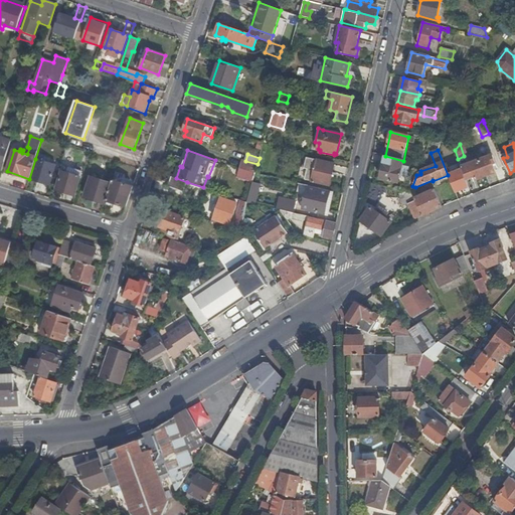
[(403,161),(385,156),(380,179),(398,183),(399,176),(407,177),(408,168),(401,166),(403,161)]
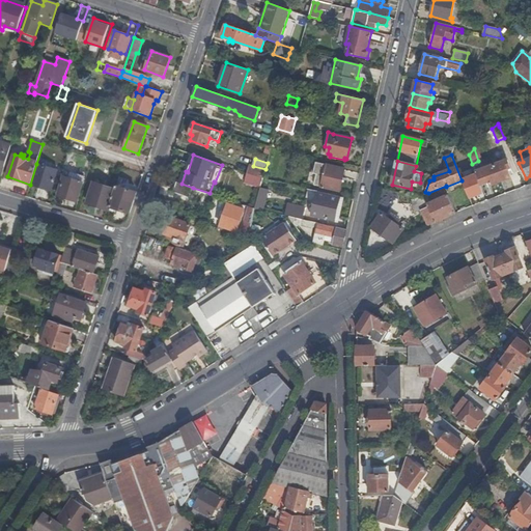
[(507,161),(494,166),(500,183),(509,178),(507,170),(510,169),(507,161)]
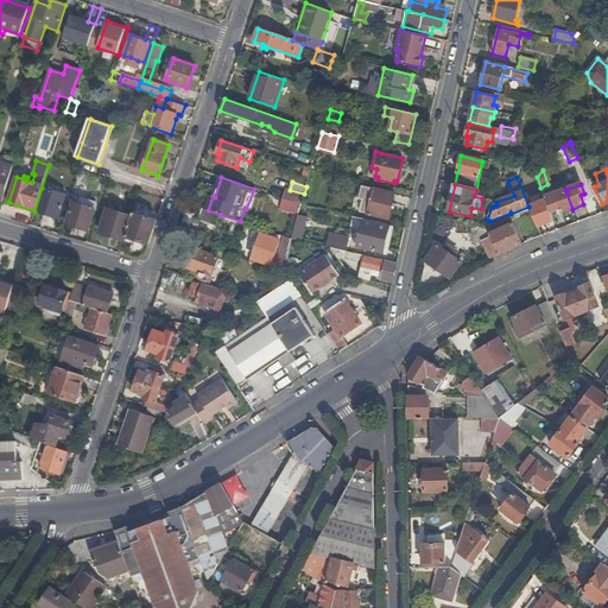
[(362,200),(359,211),(388,219),(394,194),(361,185),(359,197),(358,198),(362,200)]
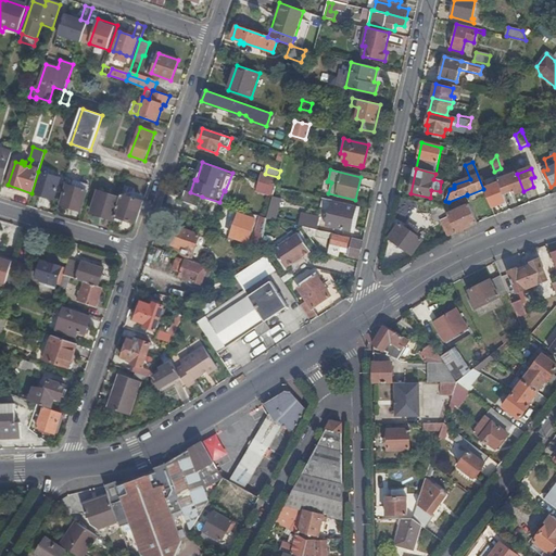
[(60,178),(38,172),(32,193),(53,200),(60,178)]
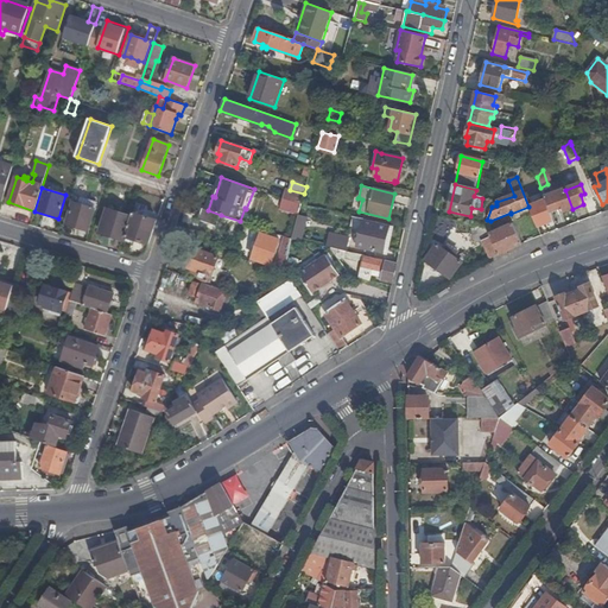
[(286,189),(283,200),(284,200),(301,204),(304,194),(290,190),(286,189)]
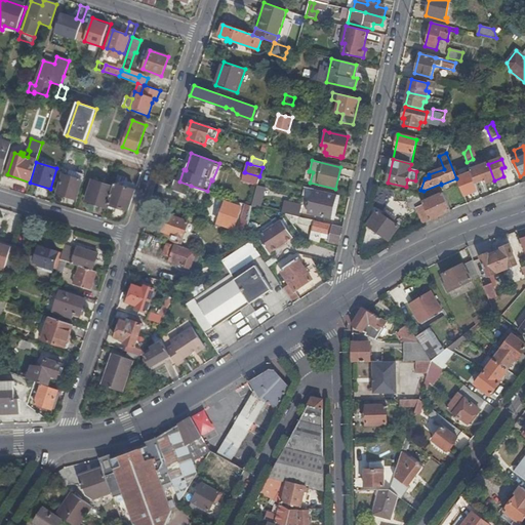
[(494,180),(488,164),(470,171),(475,185),(483,182),(484,185),(494,180)]
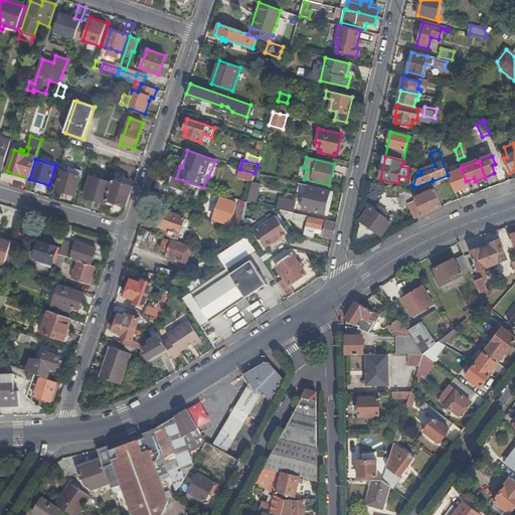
[(68,167),(67,173),(79,177),(81,171),(68,167)]
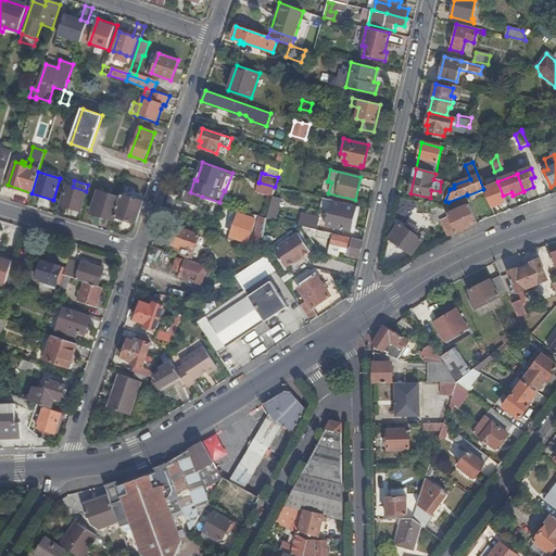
[(320,192),(328,193),(331,182),(327,181),(328,180),(324,180),(320,192)]
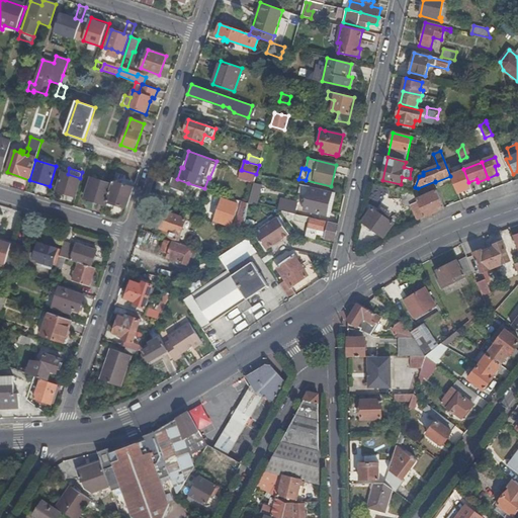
[(242,170),(241,170),(239,179),(254,182),(256,174),(242,170)]
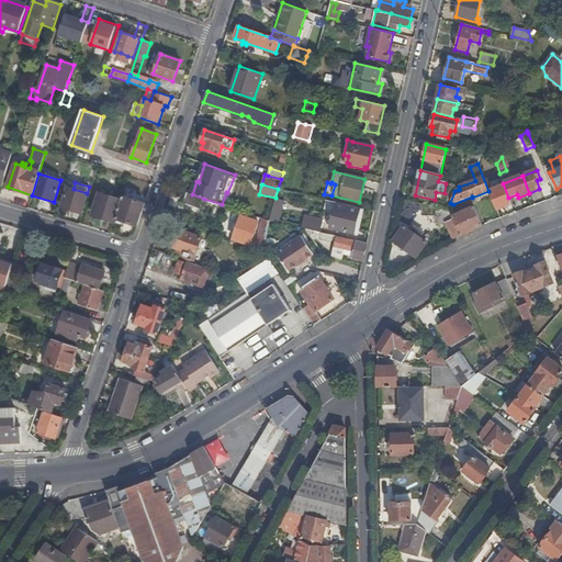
[(87,193),(74,189),(68,188),(62,208),(81,213),(88,193),(87,193)]
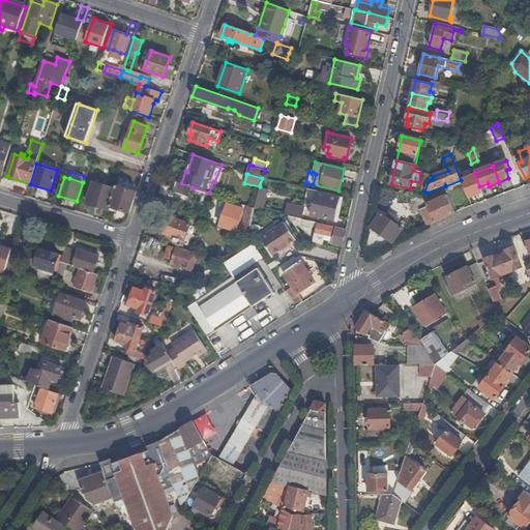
[(110,206),(115,188),(93,181),(87,203),(109,209),(110,206)]
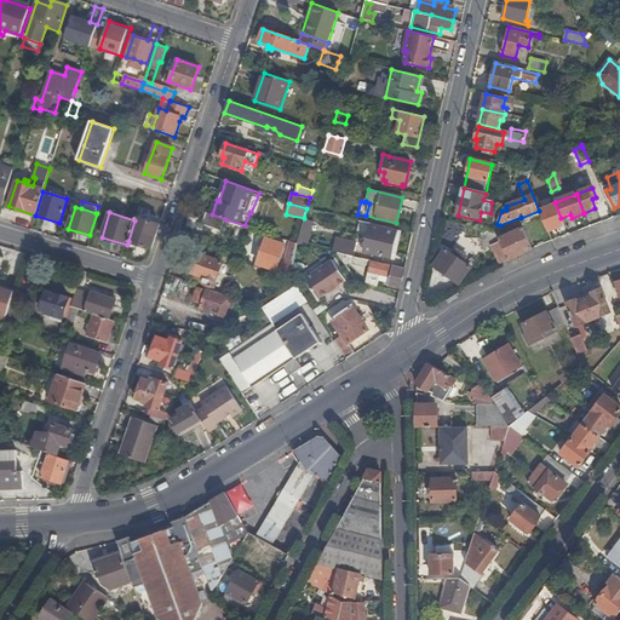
[(212,214),(207,213),(204,225),(222,231),(225,219),(212,214)]
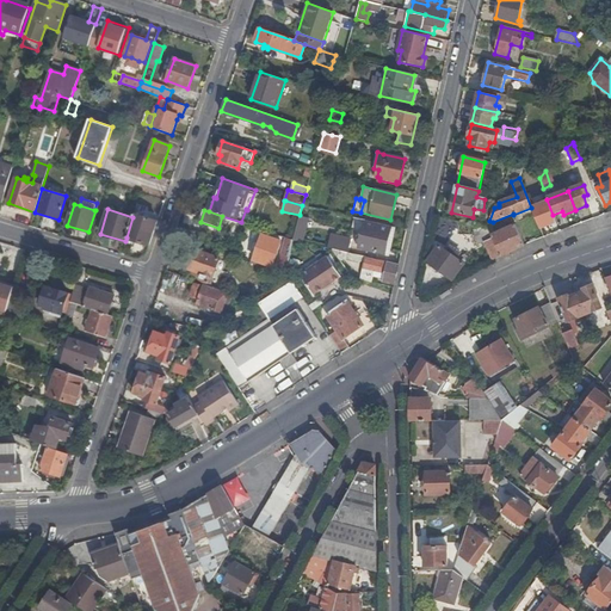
[(149,245),(158,221),(134,214),(133,217),(127,238),(149,245)]
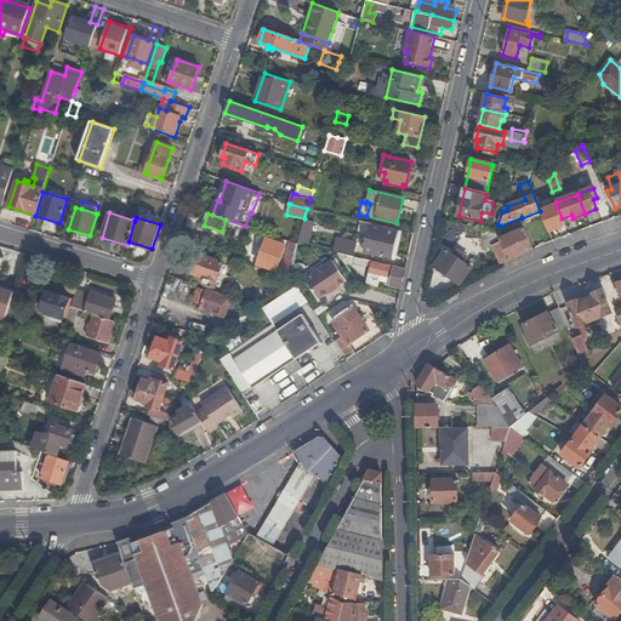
[(305,220),(302,229),(309,232),(313,222),(305,220)]
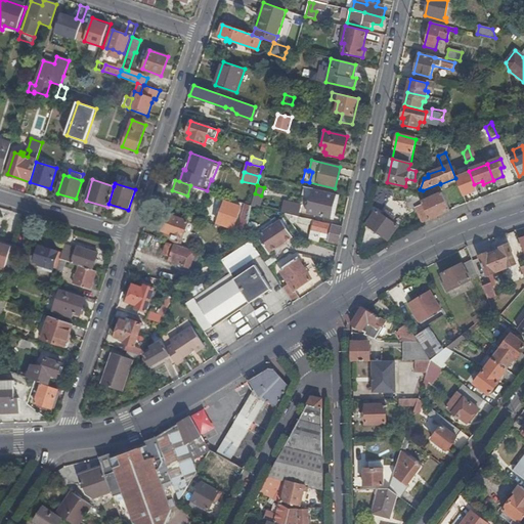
[(313,190),(313,188),(304,186),(302,197),(311,199),(313,190)]
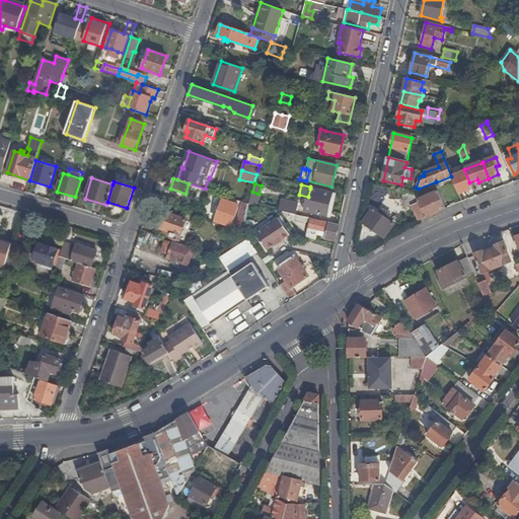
[(332,194),(310,189),(308,197),(305,210),(326,215),(332,194)]
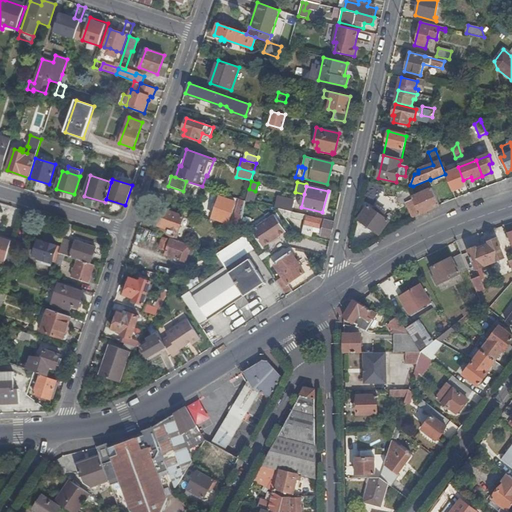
[(412,201),(419,216),(438,207),(431,190),(410,199),(412,201)]
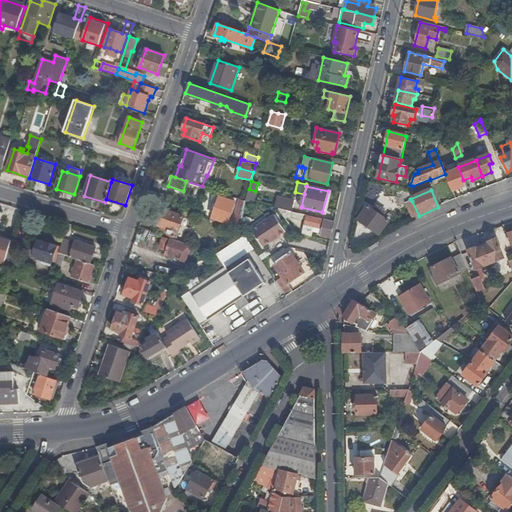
[(234,200),(233,201),(220,197),(213,217),(226,222),(225,224),(227,225),(228,223),(229,223),(236,202),(235,202),(236,201),(234,200)]
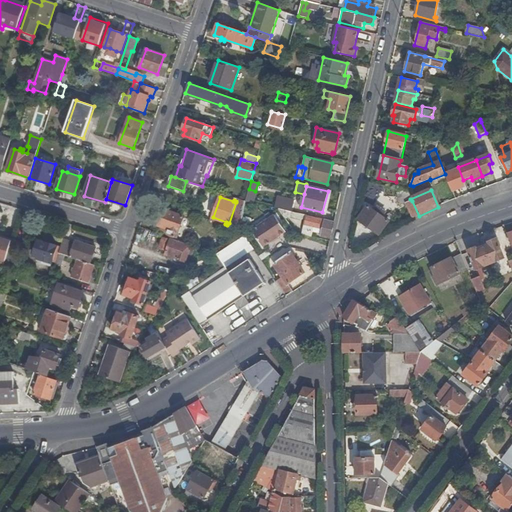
[(277,199),(275,208),(277,208),(291,211),(293,200),(281,198),(280,199),(277,199)]
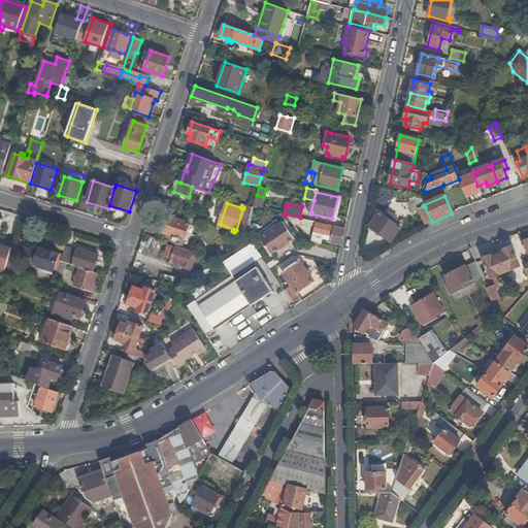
[(248,205),(242,223),(250,225),(251,223),(253,207),(248,205)]
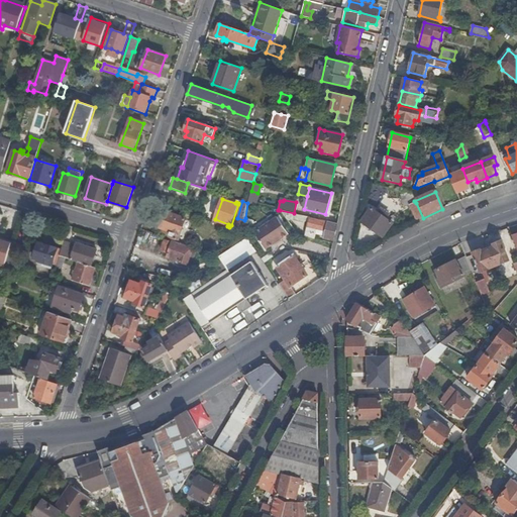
[(409,206),(416,222),(423,218),(416,203),(413,204),(409,206)]
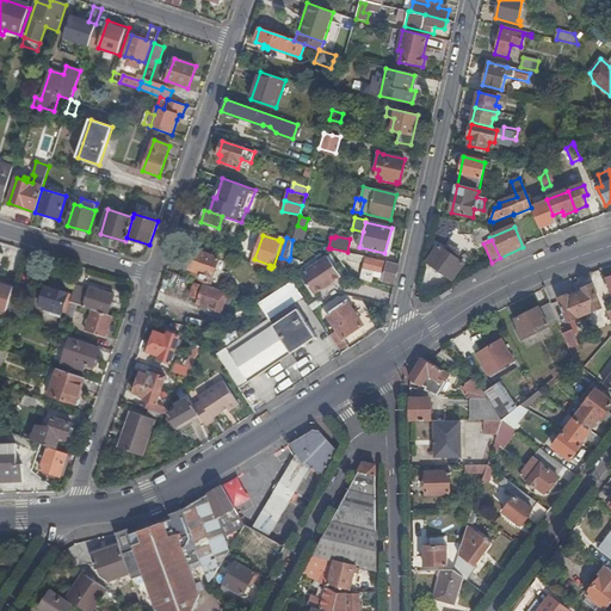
[(456,254),(458,251),(451,245),(446,252),(439,247),(427,264),(452,282),(464,265),(457,260),(460,257),(456,254)]
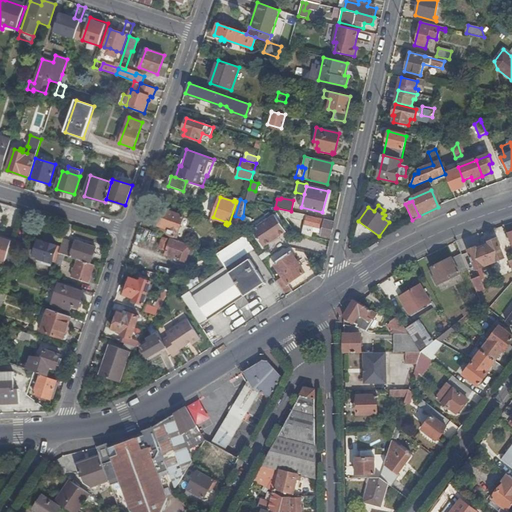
[(291,211),(277,208),(282,214),(299,218),(299,217),(305,218),(302,234),(311,236),(314,226),(322,229),(320,236),(331,238),(334,221),(324,219),(324,221),(306,216),(307,215),(291,211)]
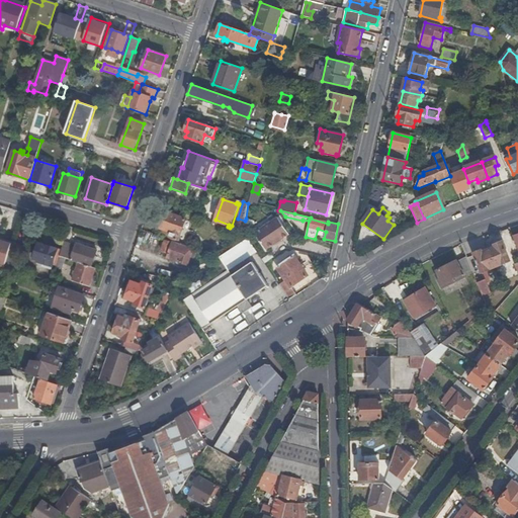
[(171,233),(170,235),(170,237),(179,240),(186,220),(163,211),(158,228),(162,229),(171,233)]
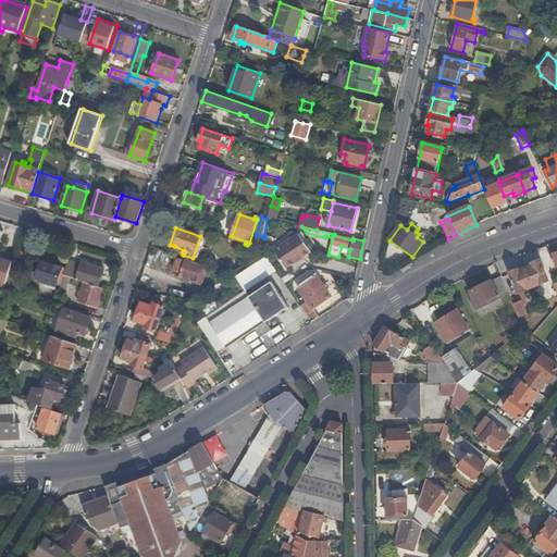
[(297,234),(273,251),(286,269),(310,251),(297,234)]
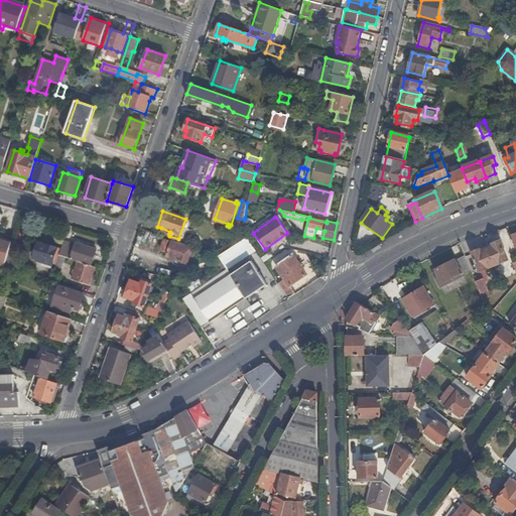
[(237,218),(233,229),(242,232),(244,220),(237,218)]
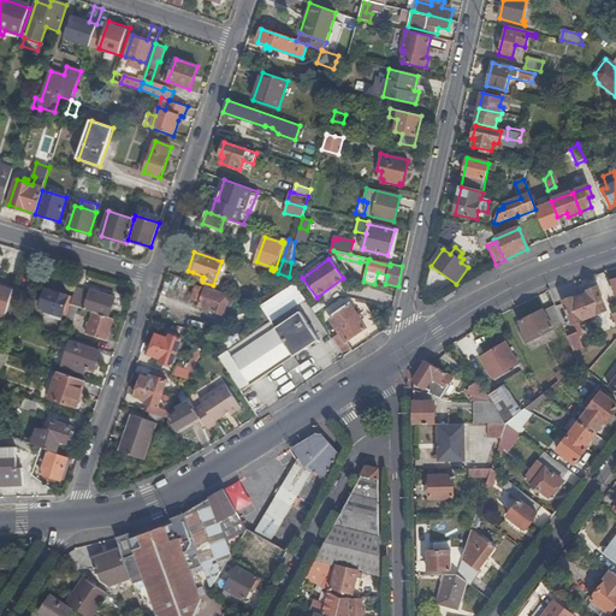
[(261,307),(271,321),(306,300),(295,284),(261,307)]
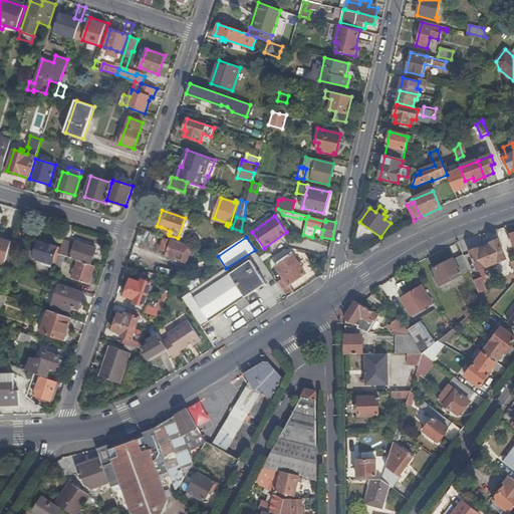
[(0,238),(0,259),(7,262),(10,251),(12,244),(13,243),(0,238)]
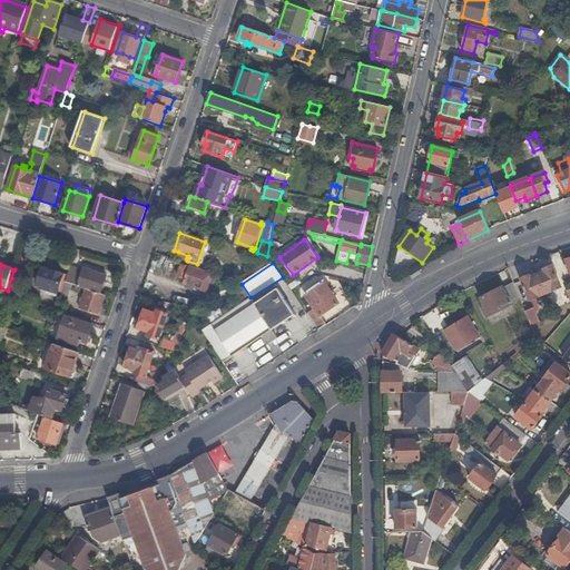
[(186,279),(190,268),(182,265),(178,276),(186,279)]
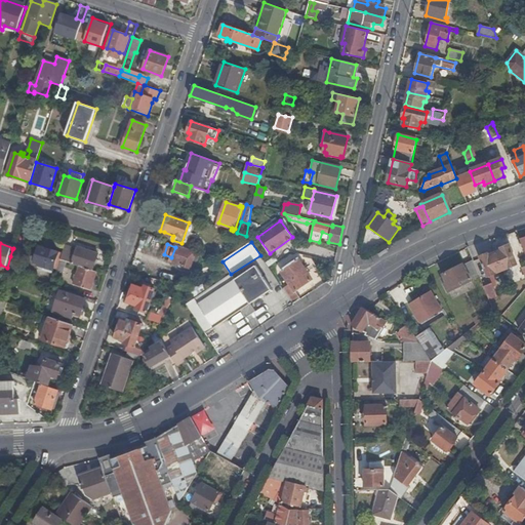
[(62,259),(67,261),(73,264),(80,266),(93,271),(99,254),(79,247),(78,249),(67,245),(66,247),(64,252),(62,259)]
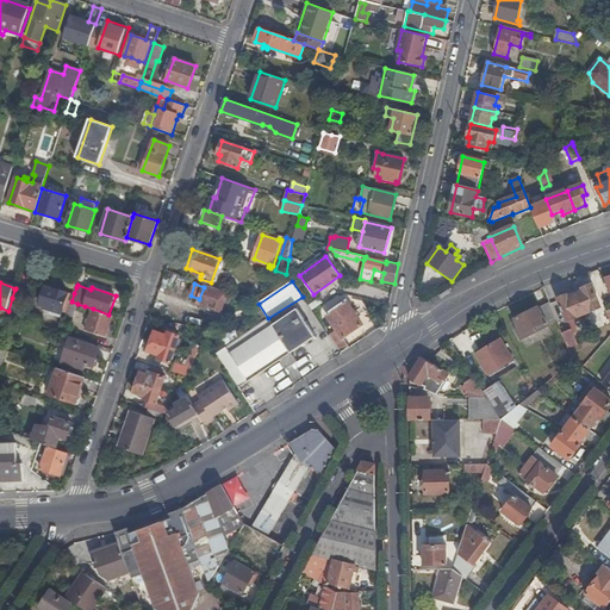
[(228,293),(205,285),(204,287),(199,299),(198,304),(221,312),(226,297),(228,293)]
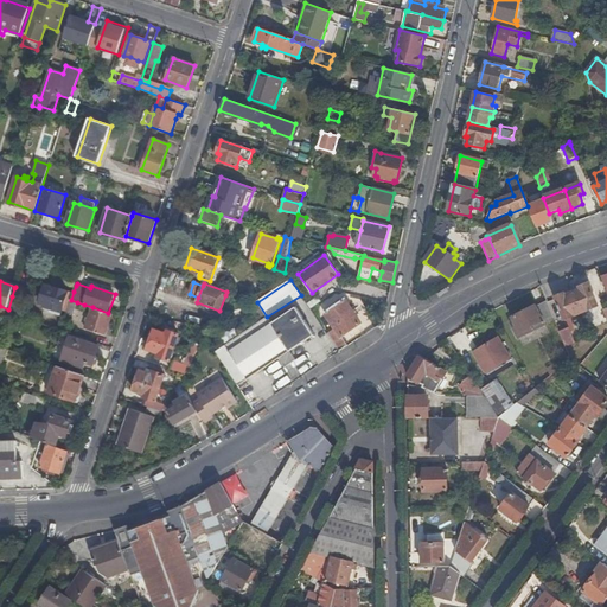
[(580,289),(573,293),(581,312),(598,306),(589,283),(580,287),(580,289)]
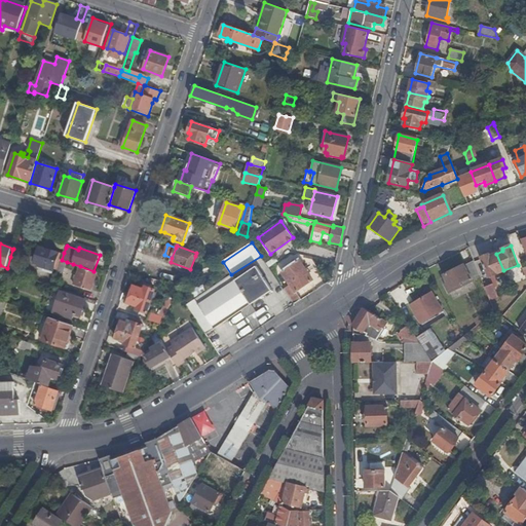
[(41,247),(36,263),(40,264),(40,266),(54,270),(60,253),(41,247)]
